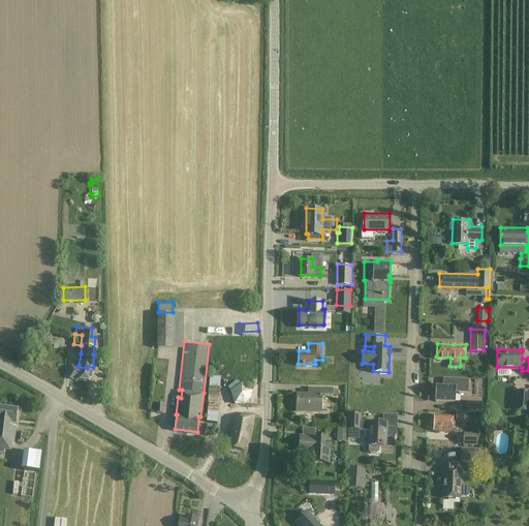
[(79,367),(79,365),(71,364),(69,376),(91,379),(93,367),(87,366),(87,368),(79,367)]
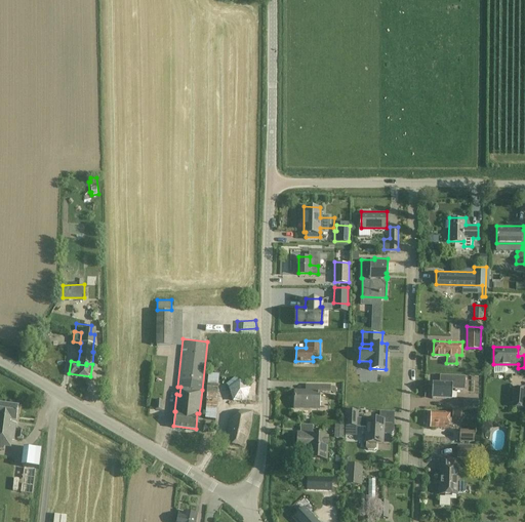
[(208,370),(206,396),(217,397),(219,371),(208,370)]
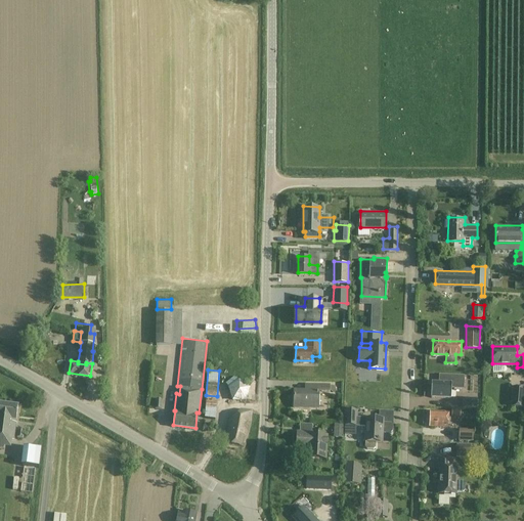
[(464,388),(464,374),(439,373),(438,381),(431,381),(431,395),(450,396),(451,385),(453,385),(453,388),(464,388)]
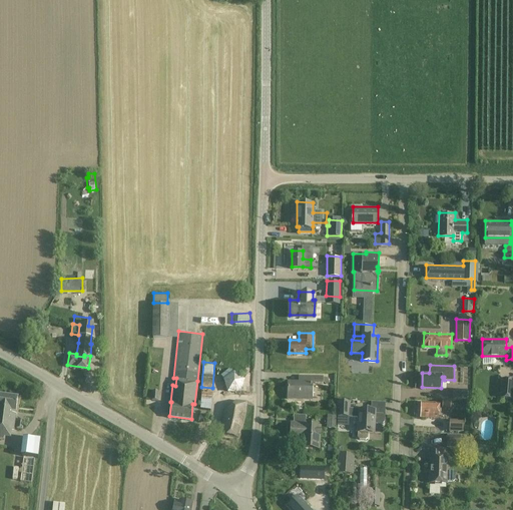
[(223,378),(227,391),(240,391),(244,378),(234,370),(223,378)]
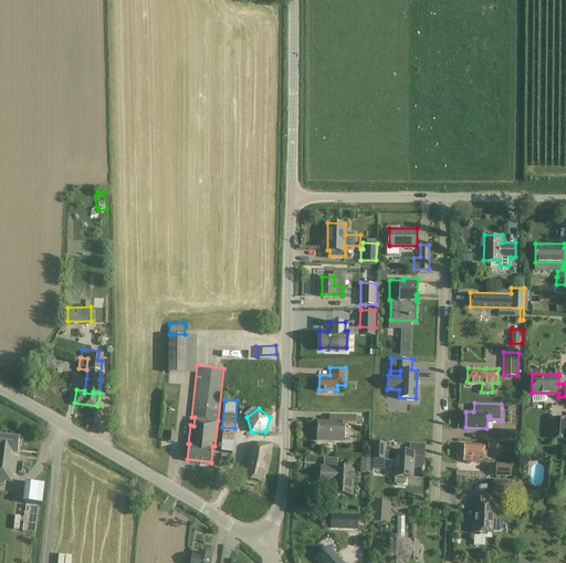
[(343,419),(355,419),(355,420),(363,420),(363,415),(329,414),(329,420),(318,420),(318,438),(343,438),(343,419)]
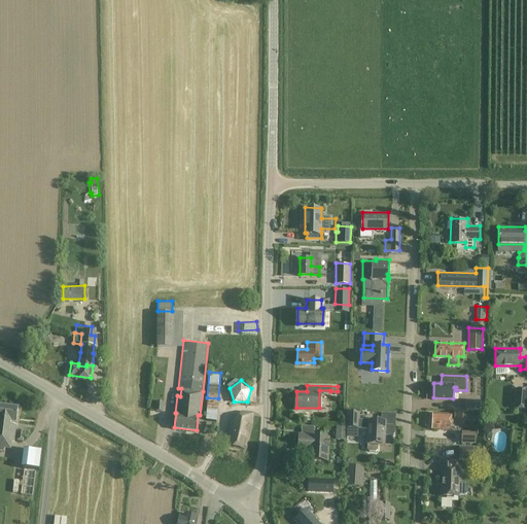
[(514,408),(526,409),(526,406),(526,387),(516,387),(514,408)]
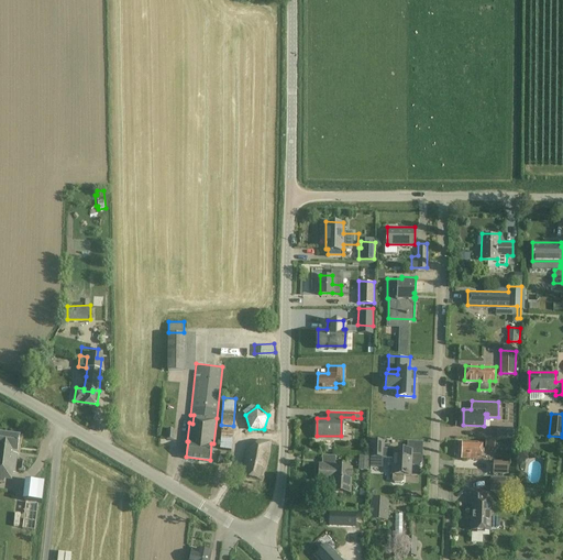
[(174,437),(175,427),(166,426),(165,437),(174,437)]
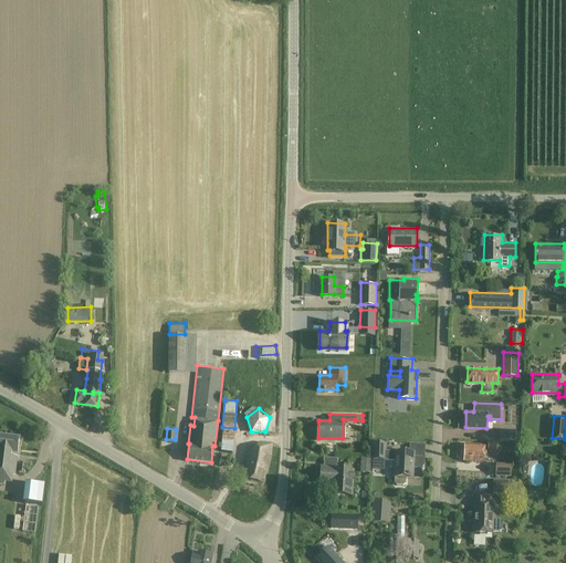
[(515,429),(500,428),(499,437),(515,438),(515,429)]
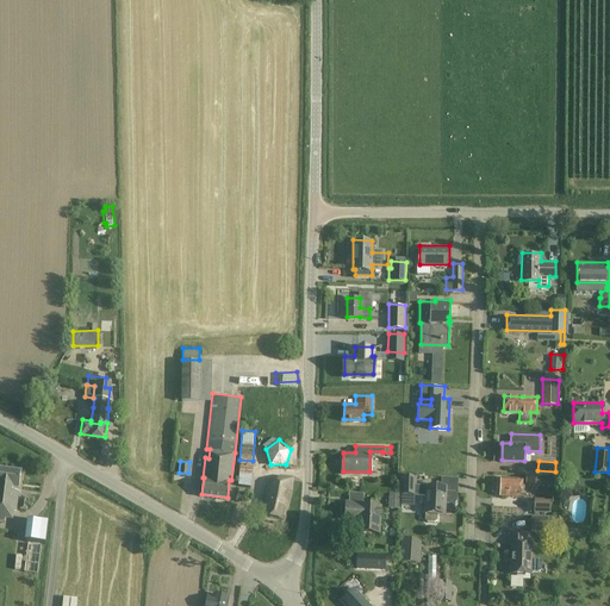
[(0,518),(14,519),(22,469),(0,466),(0,518)]
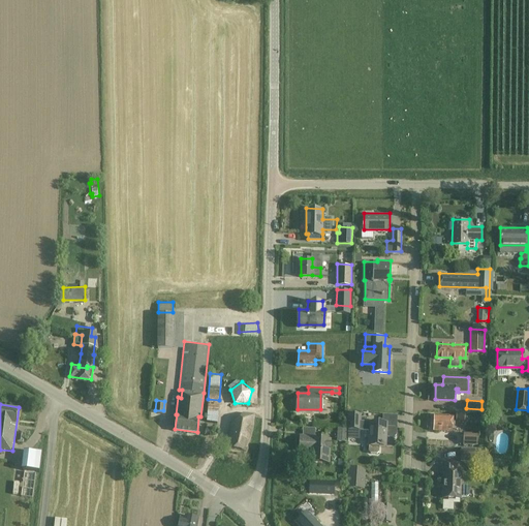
[(456,410),(456,419),(465,419),(465,411),(456,410)]
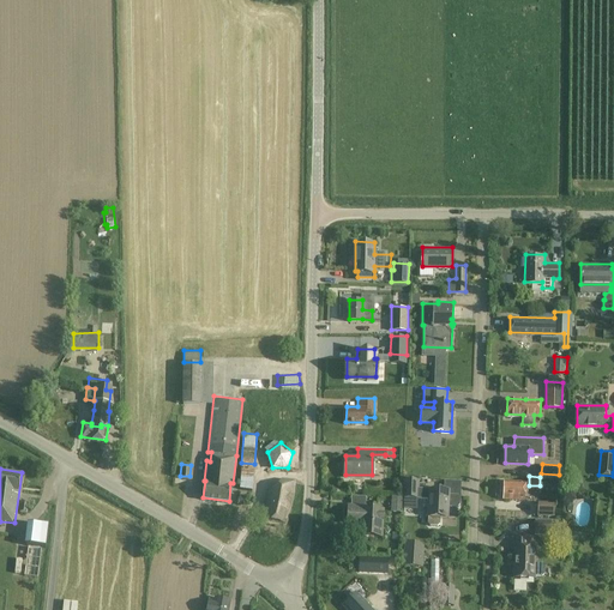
[(278,482),(270,485),(263,517),(286,521),(294,479),(281,477),(278,482)]
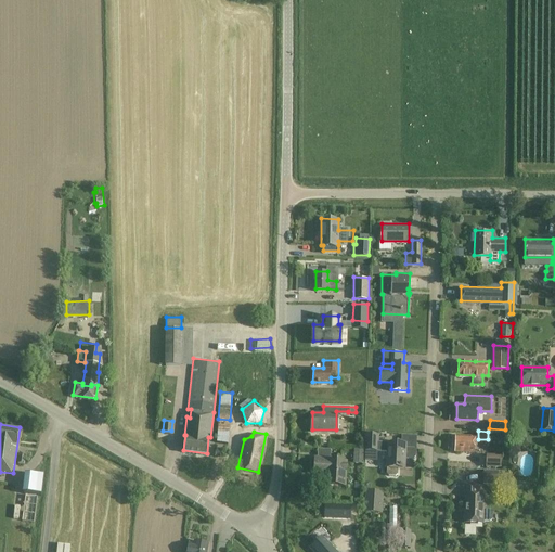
[(378,449),(378,448),(378,432),(364,433),(364,449),(378,449)]
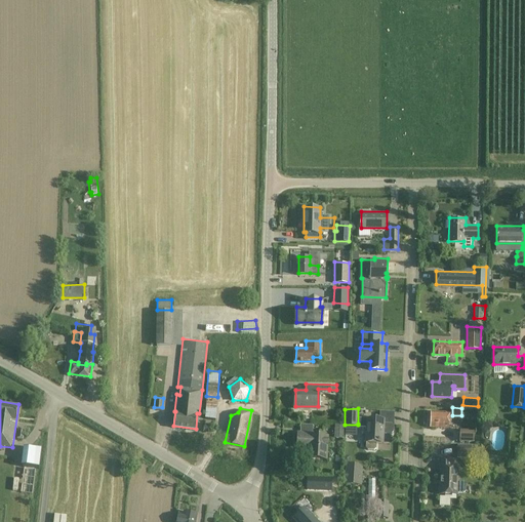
[(449,427),(449,424),(450,410),(431,410),(430,427),(449,427)]
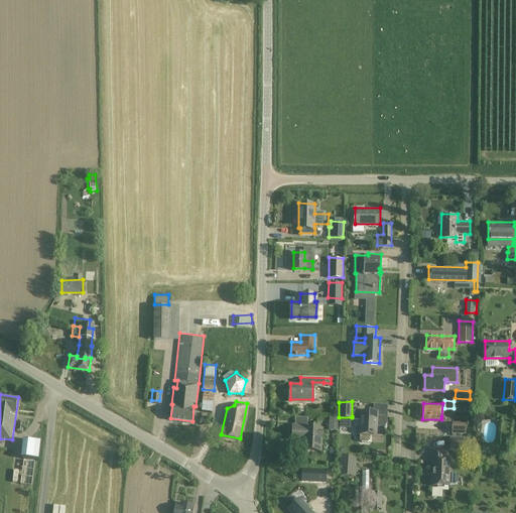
[(386,413),(373,413),(373,410),(356,409),(356,416),(359,416),(359,431),(360,431),(359,438),(361,440),(368,440),(370,438),(370,431),(375,432),(375,423),(383,423),(385,421),(386,413)]
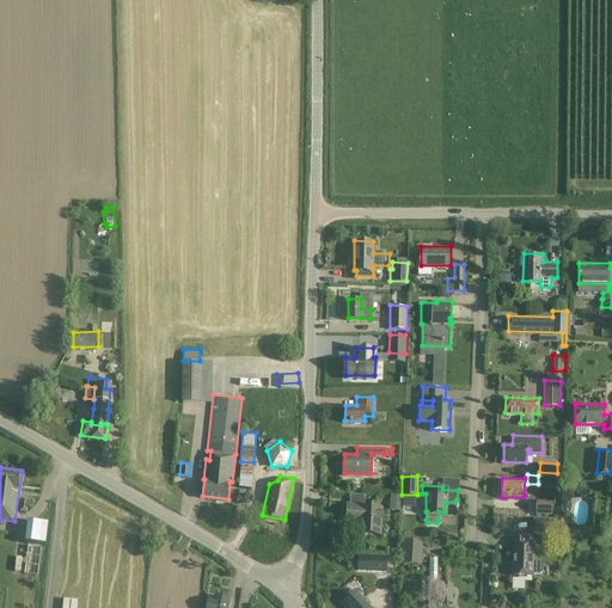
[(536,498),(534,513),(552,513),(552,499),(536,498)]
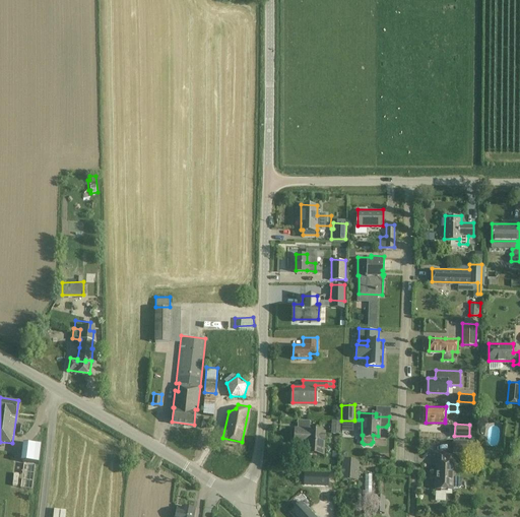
[(323,454),(325,431),(310,430),(310,428),(295,427),(294,441),(304,442),(304,438),(310,438),(309,453),(323,454)]
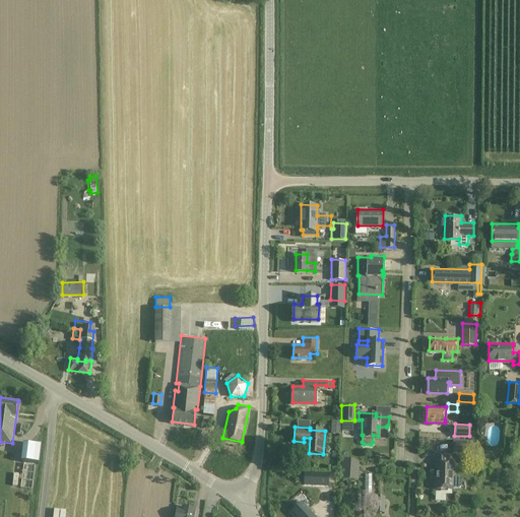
[(474,452),(474,439),(453,439),(453,452),(474,452)]
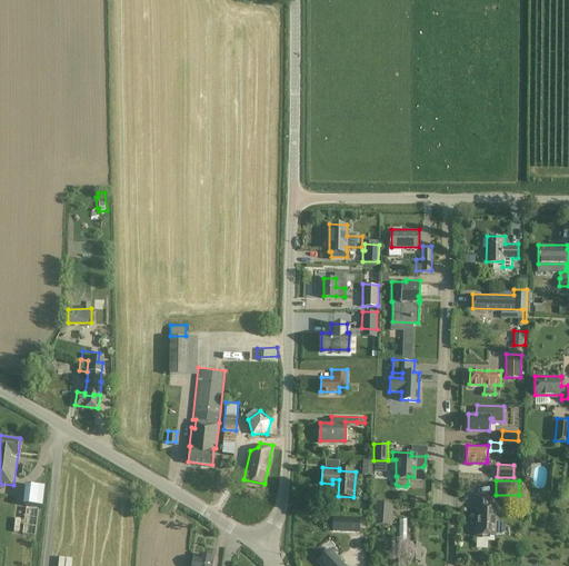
[(45,486),(27,484),(25,504),(42,506),(45,486)]
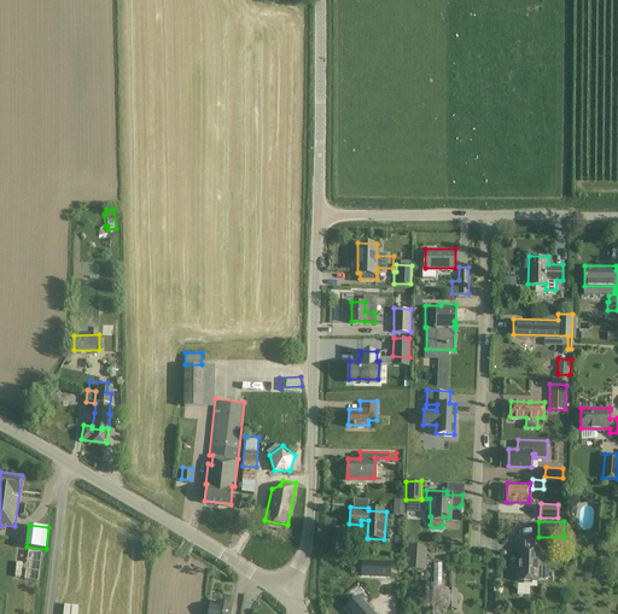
[(546,563),(538,563),(540,549),(531,549),(532,538),(517,538),(516,551),(518,551),(517,579),(538,580),(538,578),(546,578),(548,576),(549,567),(546,563)]
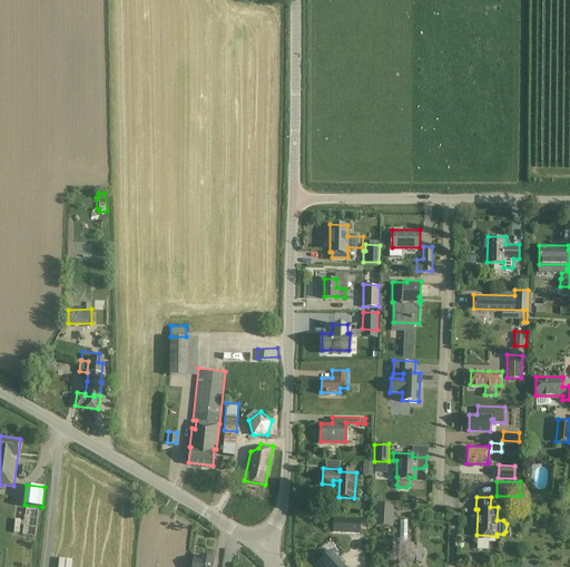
[(373,525),(393,526),(393,502),(374,502),(373,525)]
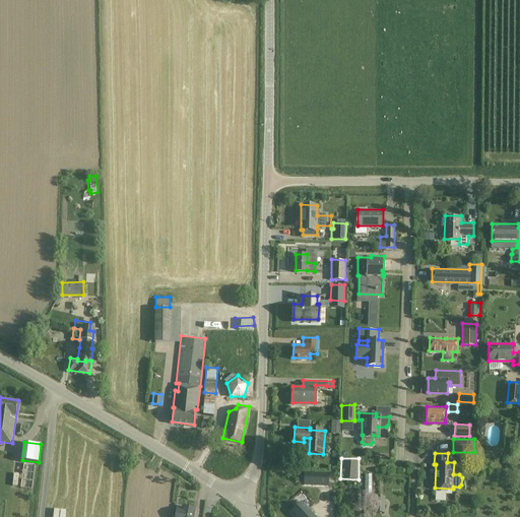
[(36,463),(23,462),(20,485),(33,487),(36,463)]
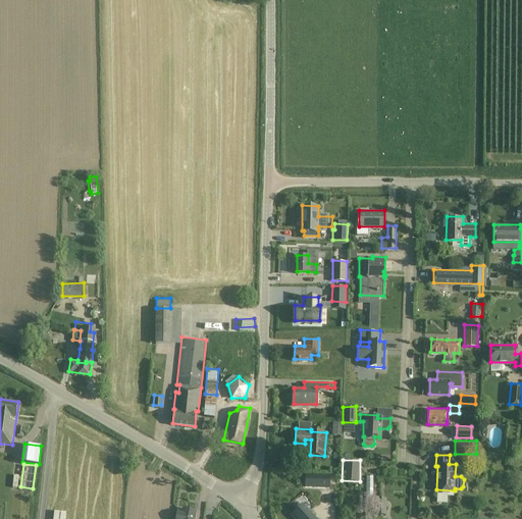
[(305,485),(328,486),(329,474),(305,473),(305,485)]
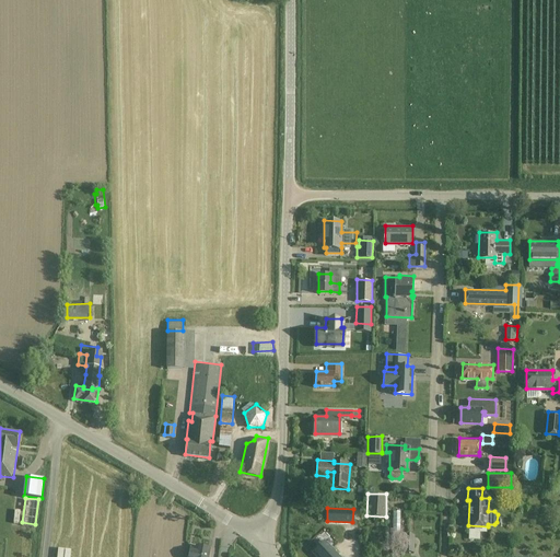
[(413,550),(413,533),(404,533),(404,550),(413,550)]
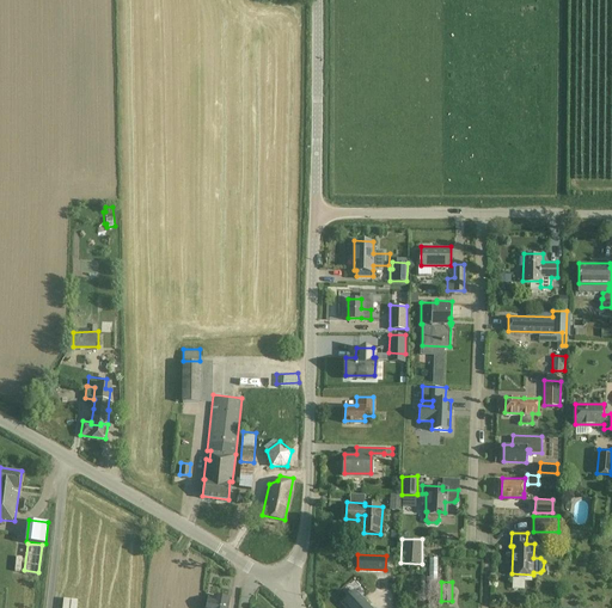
[(384,607),(381,605),(377,607),(372,607),(354,589),(342,600),(348,607),(384,607)]
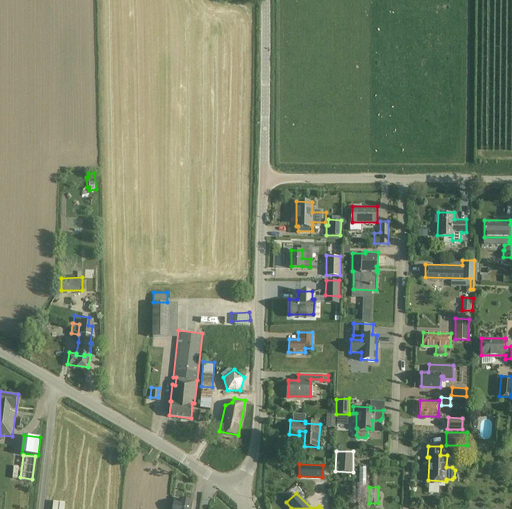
[(190,508),(192,499),(179,497),(179,500),(174,499),(171,508),(190,508)]
